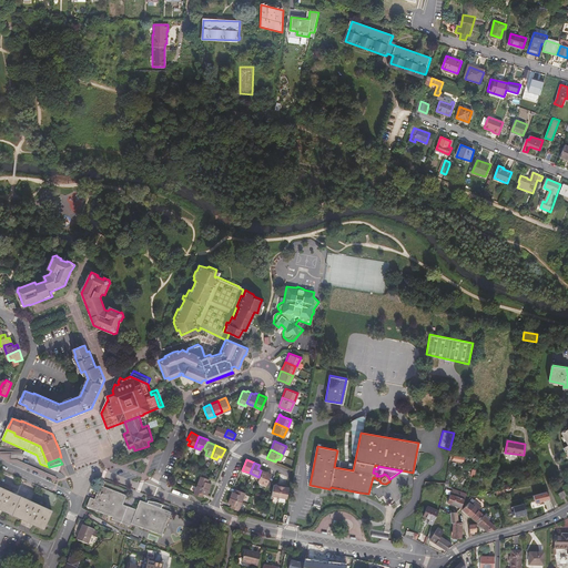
[(267,486),(270,482),(272,475),(261,470),(259,477),(257,480),(267,486)]
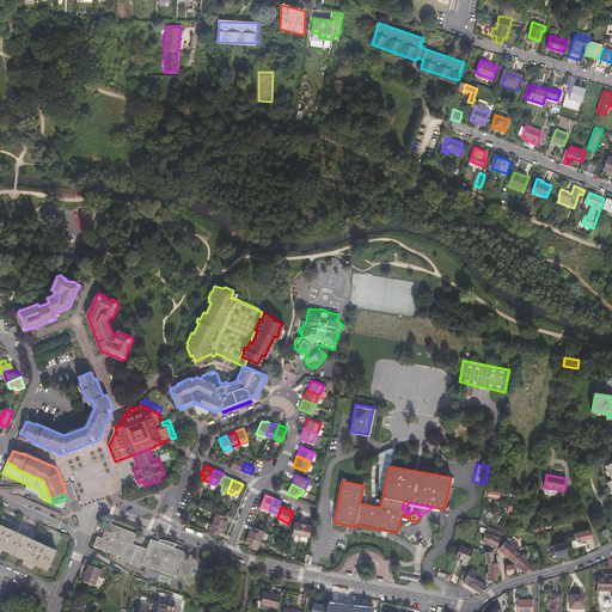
[(222,518),(224,515),(219,513),(214,510),(210,521),(224,526),(226,519),(222,518)]
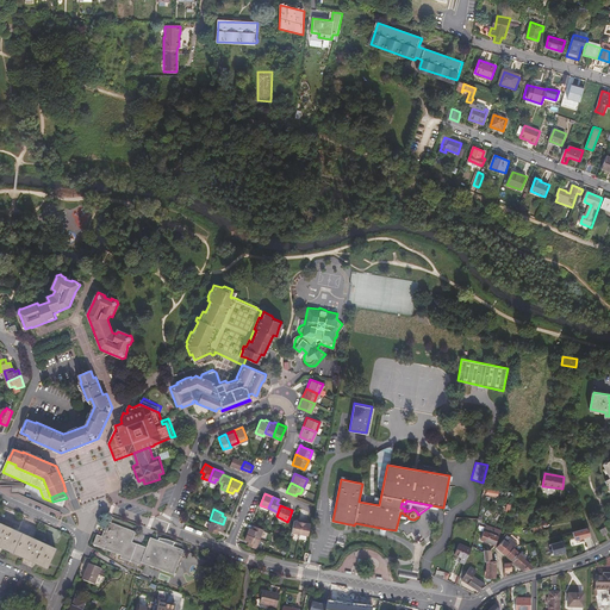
[(291,530),(299,533),(302,518),(298,518),(298,520),(293,518),(291,530)]
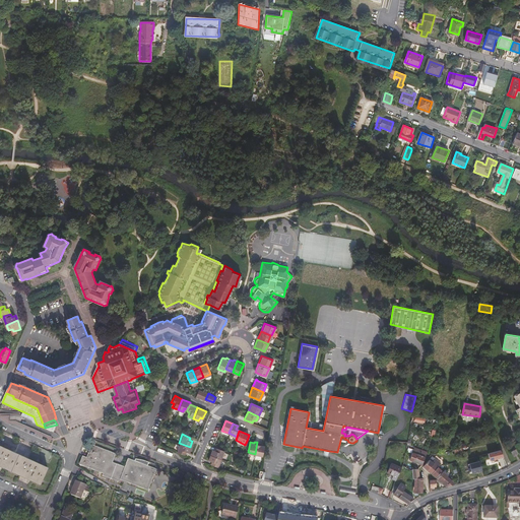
[(255,454),(262,455),(264,445),(261,444),(261,443),(257,442),(255,454)]
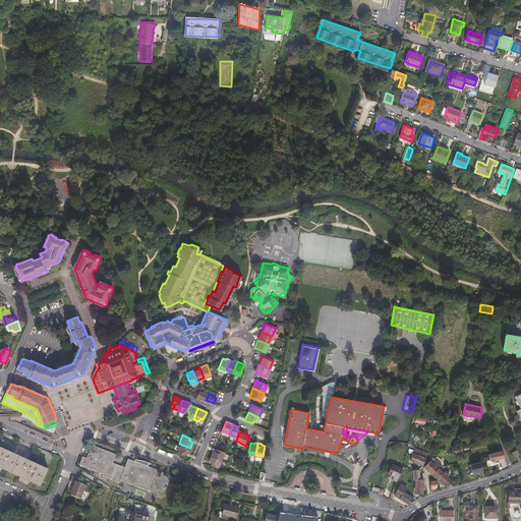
[(188,453),(190,448),(179,444),(176,452),(184,455),(185,452),(188,453)]
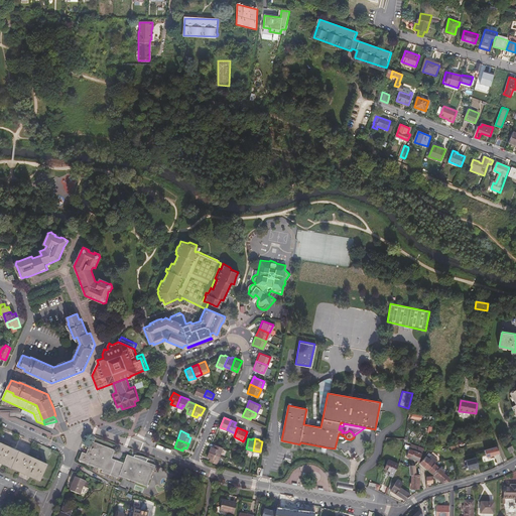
[(125,454),(122,462),(117,461),(110,458),(113,449),(88,440),(85,449),(88,450),(87,455),(80,453),(77,461),(100,469),(100,472),(117,478),(118,475),(146,485),(153,465),(145,462),(147,458),(132,455),(132,457),(125,454)]
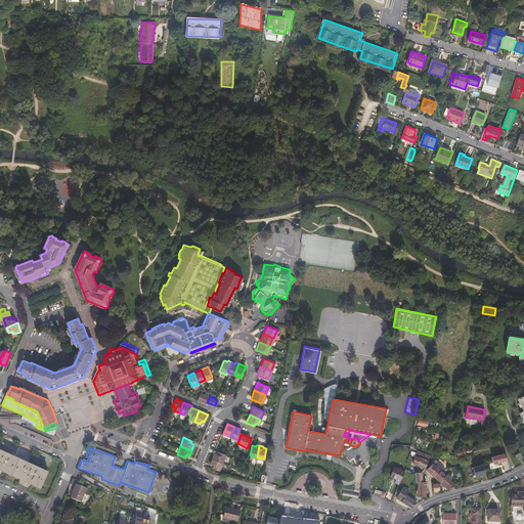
[(211,457),(222,462),(225,453),(223,452),(217,450),(216,453),(213,451),(211,457)]
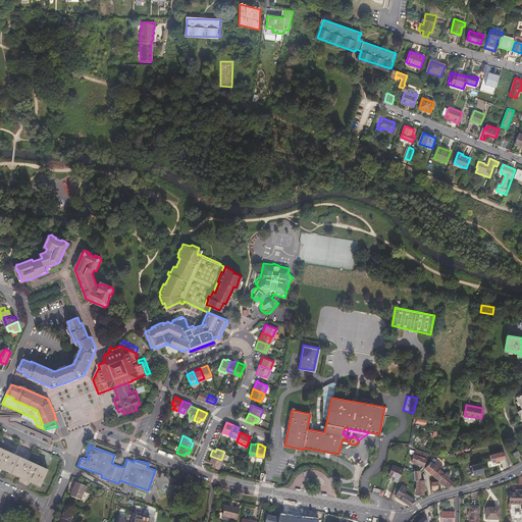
[(0,470),(40,488),(48,472),(0,450),(0,470)]
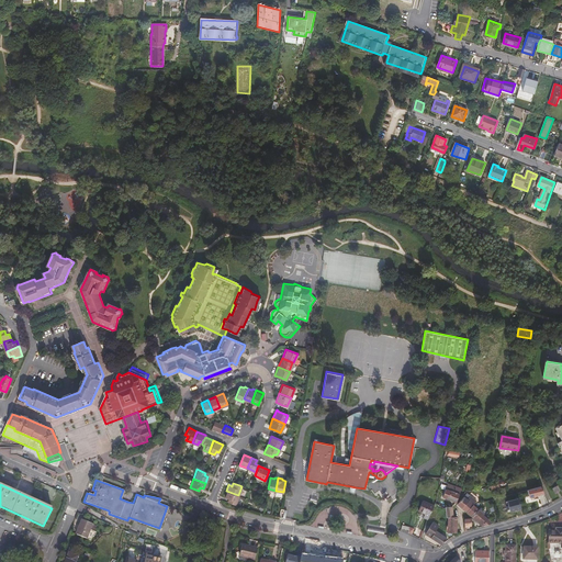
[(447,484),(446,487),(445,491),(442,495),(456,502),(460,491),(447,484)]
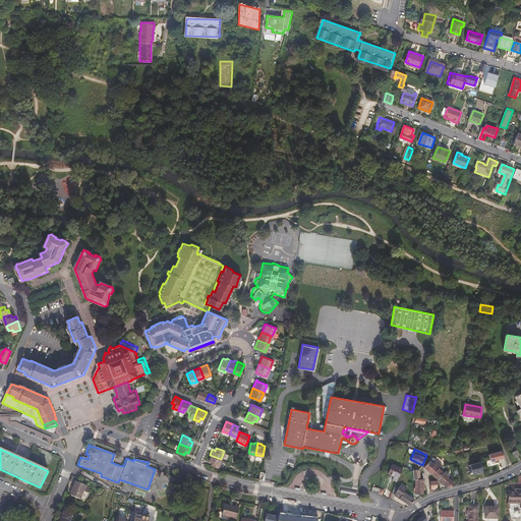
[(503,451),(489,453),(491,463),(501,461),(501,459),(505,458),(503,451)]
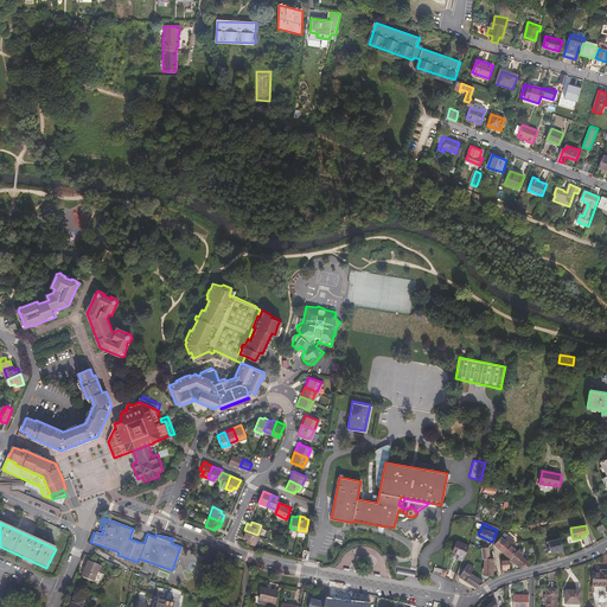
[(244,541),(254,544),(257,535),(244,530),(242,536),(246,537),(244,541)]
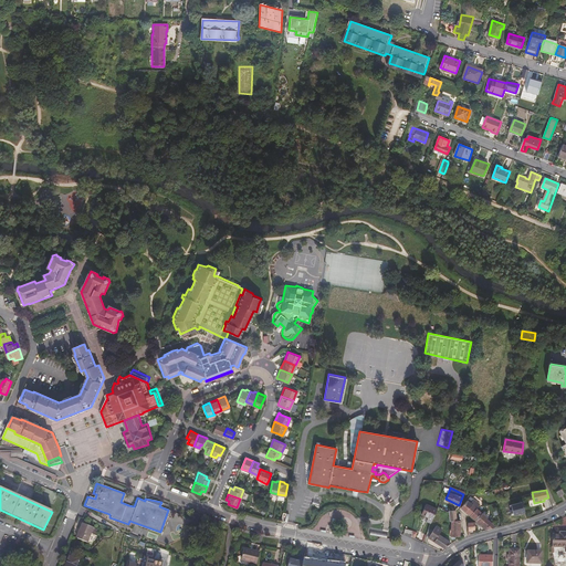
[(460,507),(465,512),(472,506),(478,509),(479,506),(469,498),(467,500),(460,507)]
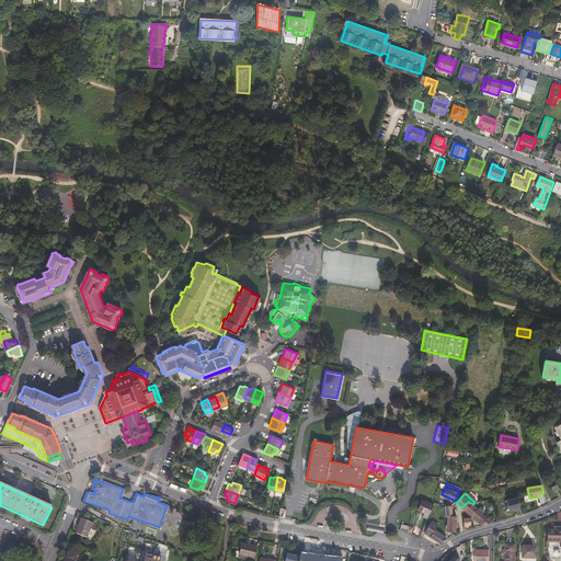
[(518,496),(506,499),(508,510),(521,507),(518,496)]
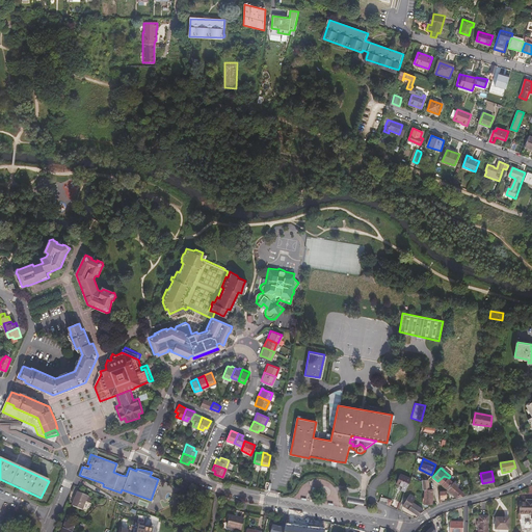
[(401,489),(406,491),(410,480),(410,478),(400,474),(397,483),(403,486),(401,489)]
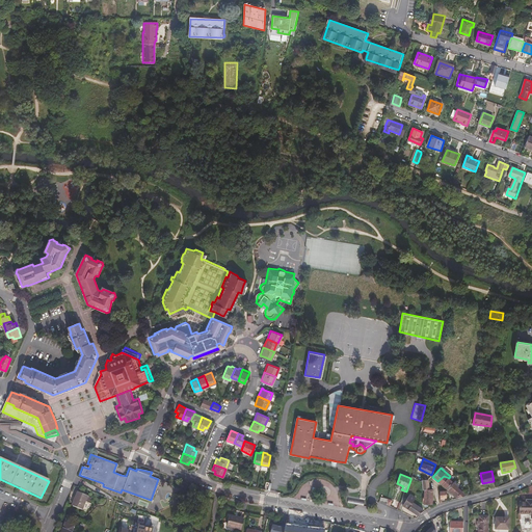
[(446,488),(447,489),(453,483),(449,478),(444,476),(437,481),(446,488)]
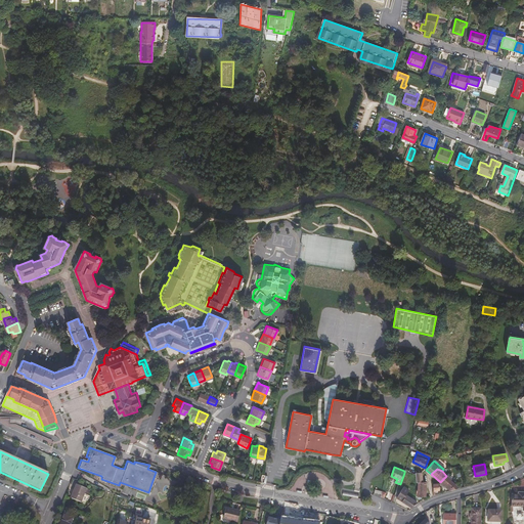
[(440,482),(449,491),(459,489),(454,484),(453,484),(451,482),(453,480),(448,474),(446,476),(440,482)]
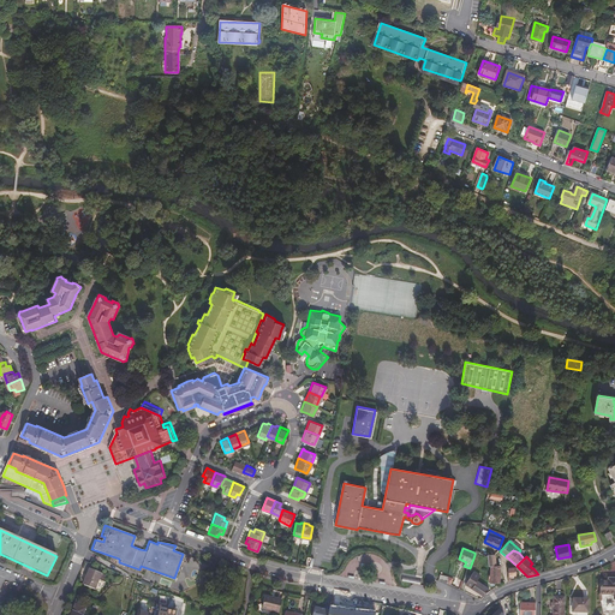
[(490,577),(488,577),(488,583),(490,581),(490,584),(495,584),(499,584),(500,573),(499,565),(495,565),(490,565),(490,577)]
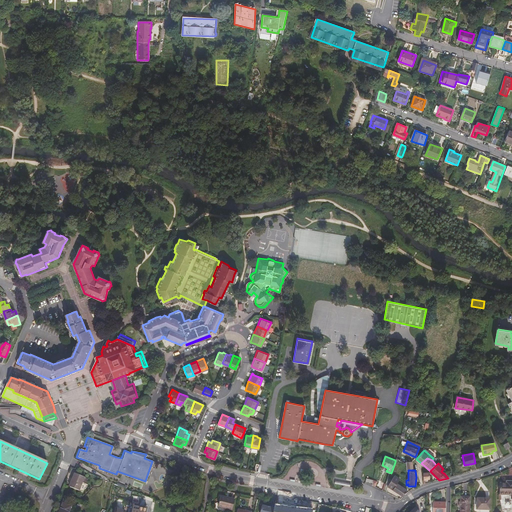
[(81,483),(84,478),(73,474),(70,481),(71,481),(68,487),(78,491),(82,493),(84,489),(85,490),(87,486),(81,483)]
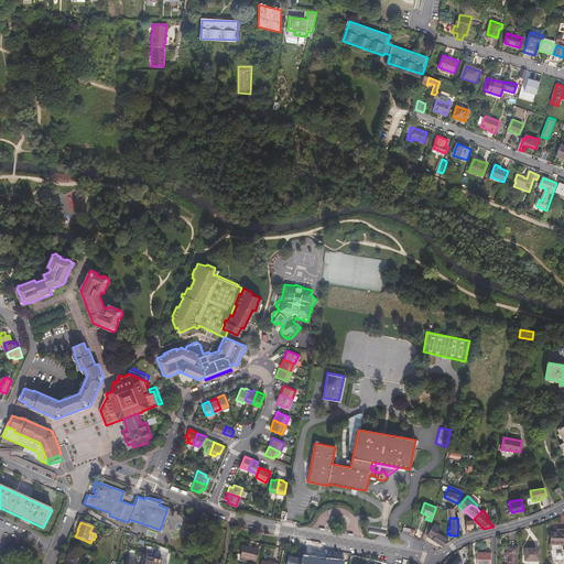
[(426,535),(432,539),(436,532),(440,528),(435,523),(426,535)]
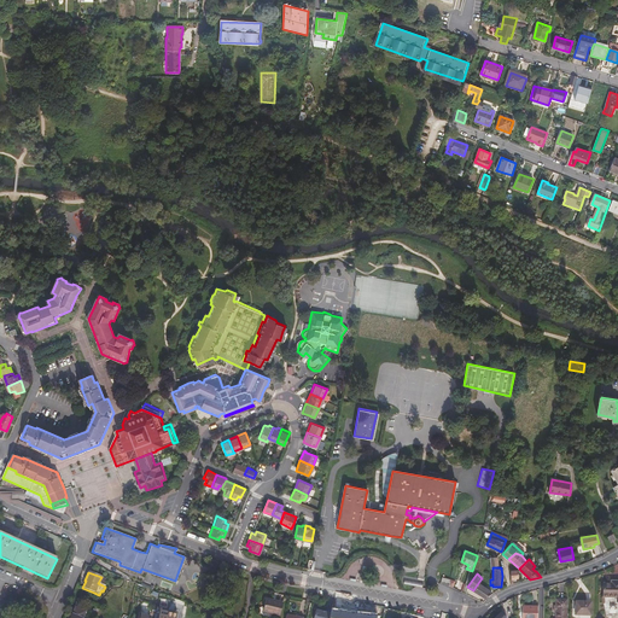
[(602,595),(616,596),(617,595),(617,598),(617,601),(617,600),(617,579),(611,581),(611,582),(602,582),(602,595)]
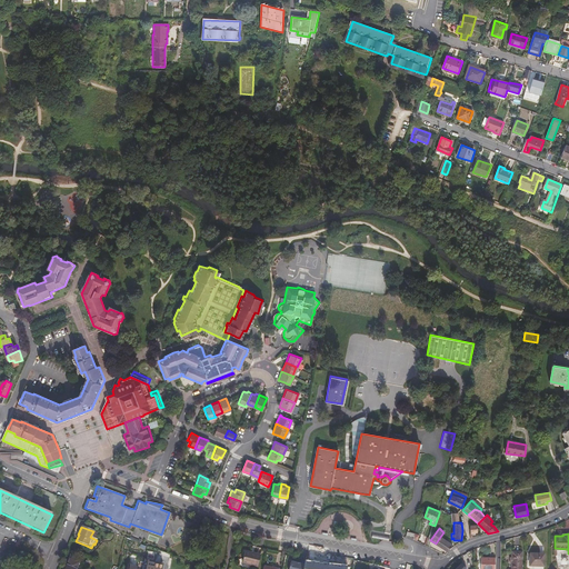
[(436,543),(436,545),(448,551),(452,545),(451,543),(440,537),(436,543)]
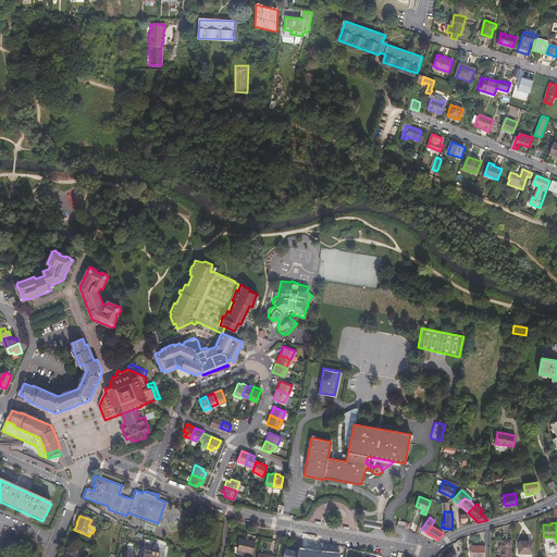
[(252,554),(255,542),(240,540),(237,552),(252,554)]
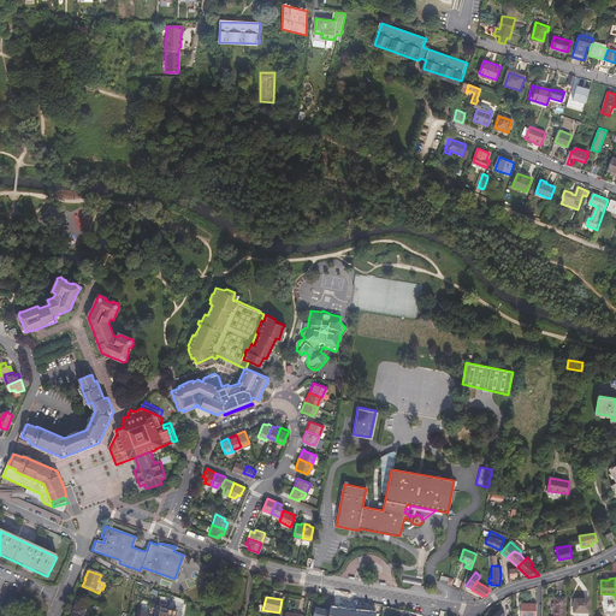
[(587,612),(587,599),(573,598),(572,612),(587,612)]
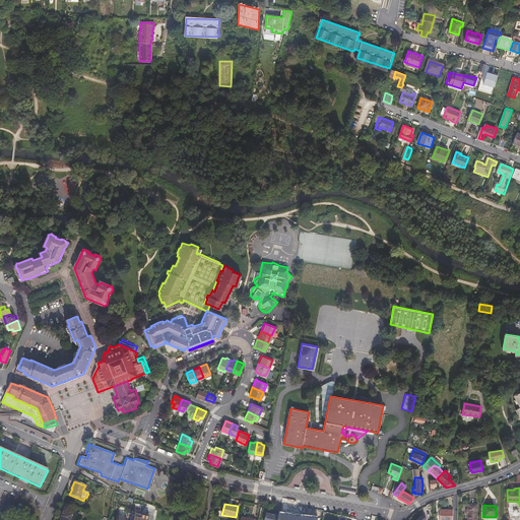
[(474,519),(475,506),(467,506),(466,519),(474,519)]
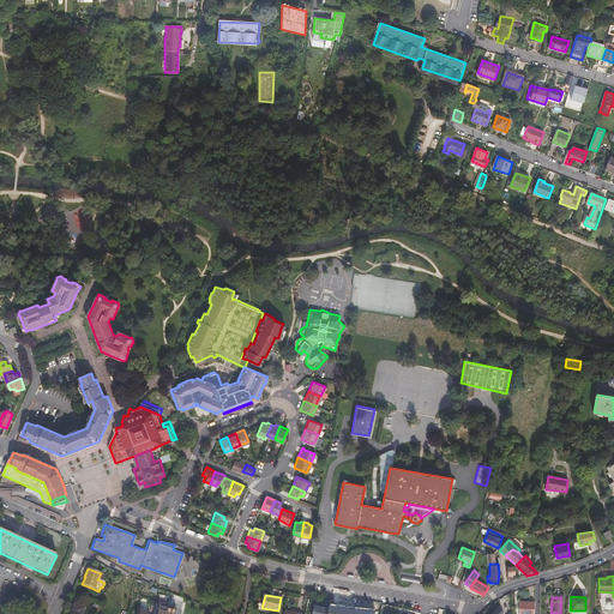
[(533,613),(534,605),(519,605),(519,602),(517,602),(517,611),(518,611),(518,613),(533,613)]
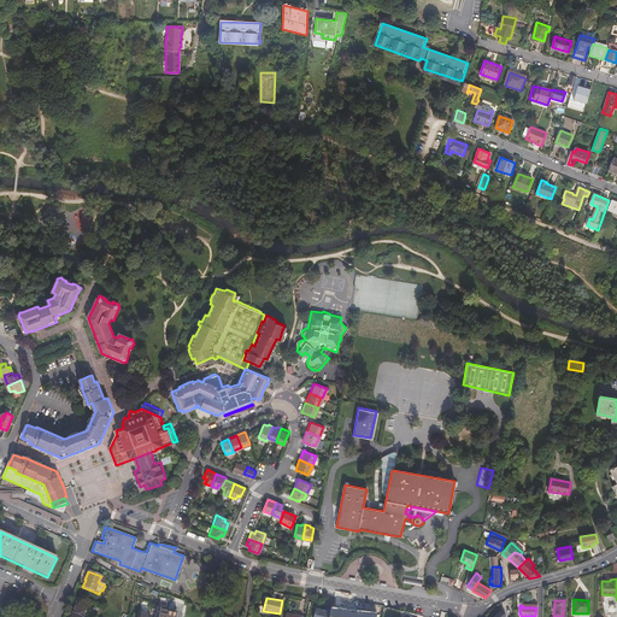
[(68,616),(82,616),(86,611),(72,606),(68,616)]
